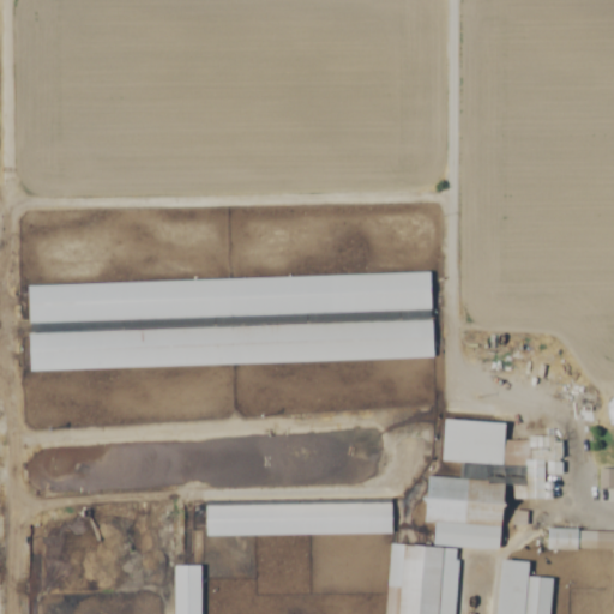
[(28,287),(29,324),(431,314),(431,277),(28,287)]
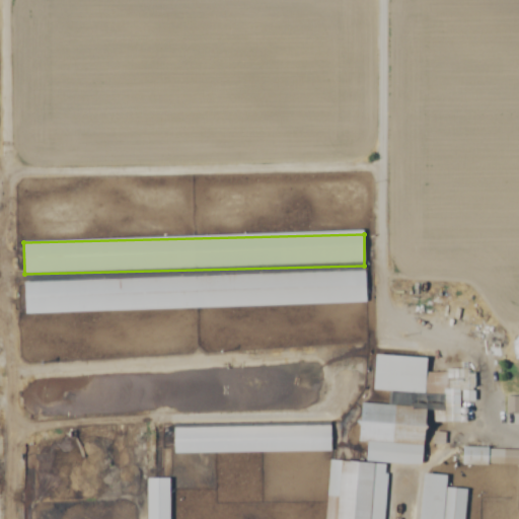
[(366,305),(365,274),(24,282),(25,314),(366,305)]
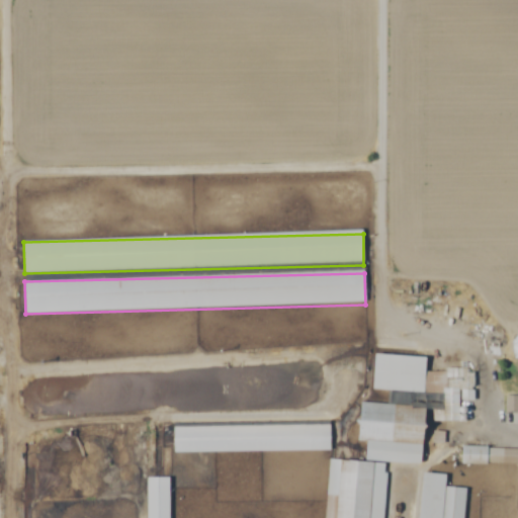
[(378,517),(381,462),(420,463),(422,394),(440,395),(440,406),(431,406),(431,420),(456,421),(457,393),(464,394),(464,399),(471,399),(472,370),(422,368),(423,356),(375,354),(373,391),(411,392),(411,397),(415,397),(414,404),(360,403),(359,442),(366,442),(366,462),(327,460),(325,517),(378,517)]
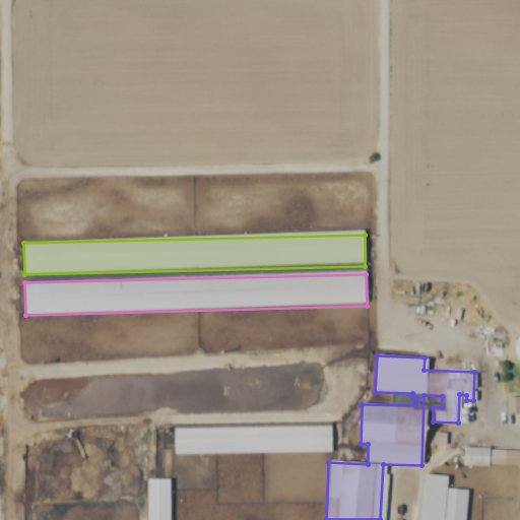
[(519,394),(506,394),(506,413),(519,413),(519,394)]
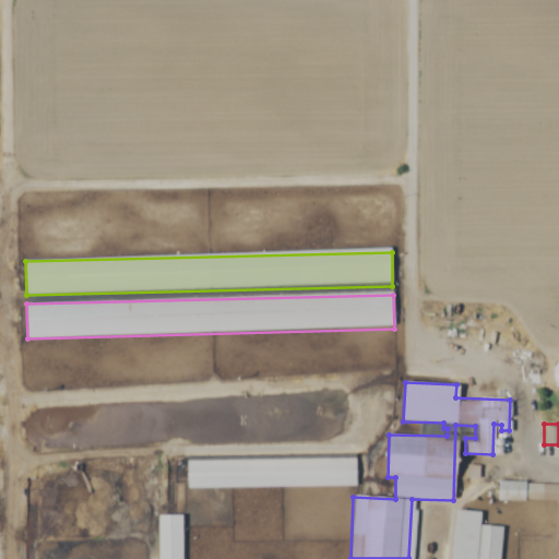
[(188,461),(188,489),(356,488),(356,460),(188,461)]
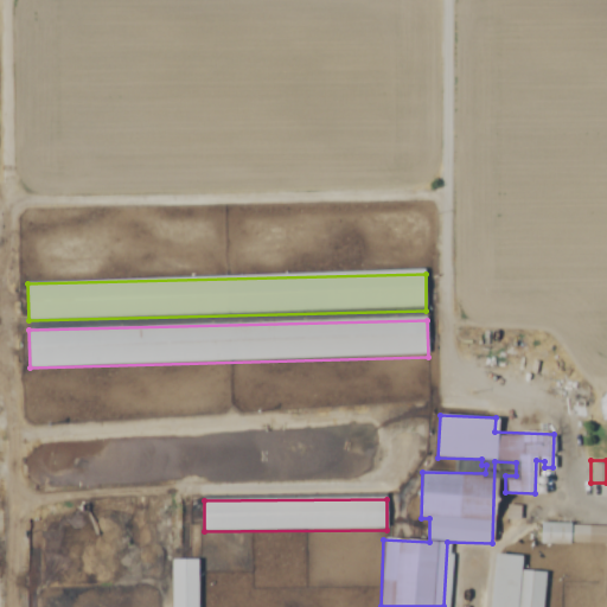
[(606,524),(538,523),(537,542),(606,544),(606,524)]
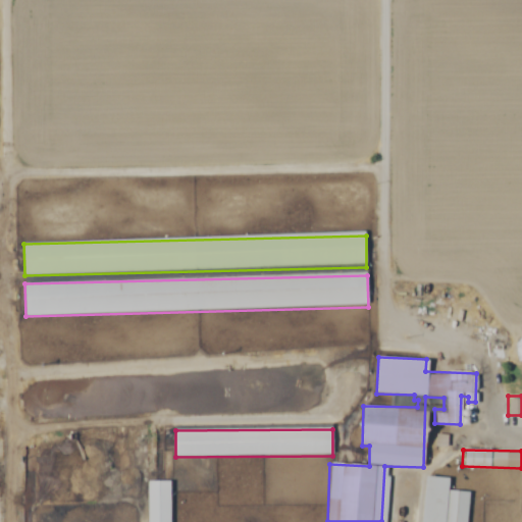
[(465,521),(467,491),(446,490),(447,477),(423,475),(419,521),(465,521)]
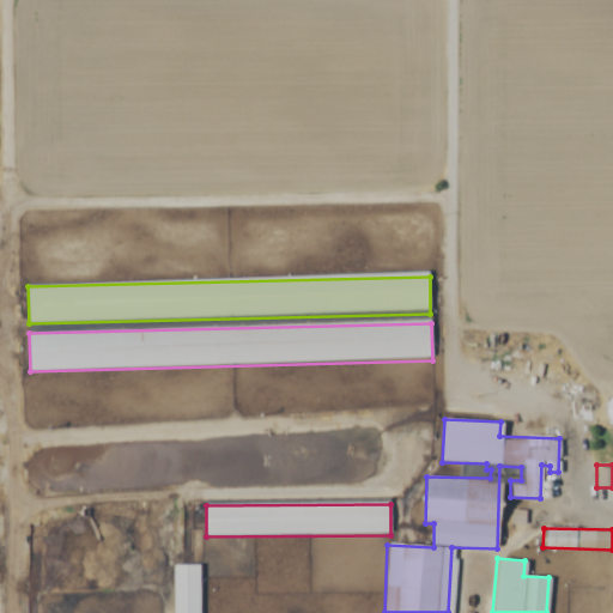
[(174,612),(200,612),(200,566),(174,566),(174,612)]
